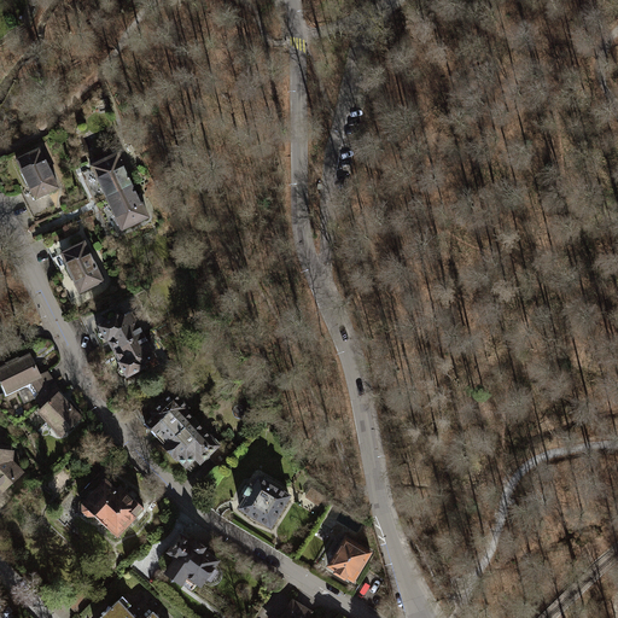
[(27,156),(17,161),(36,199),(58,188),(40,150),(27,156)]
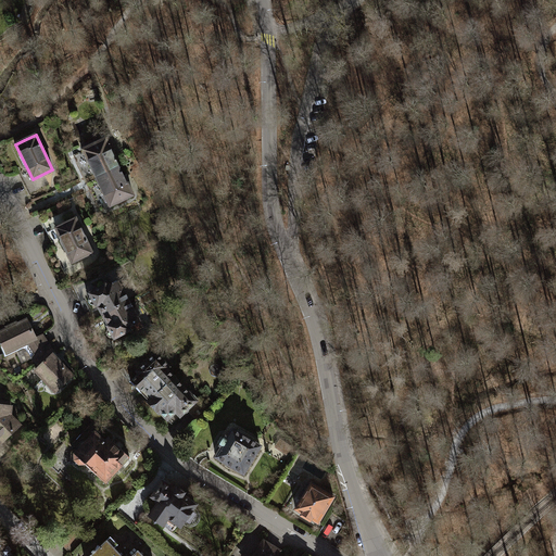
[(105,139),(83,150),(96,178),(118,167),(105,139)]
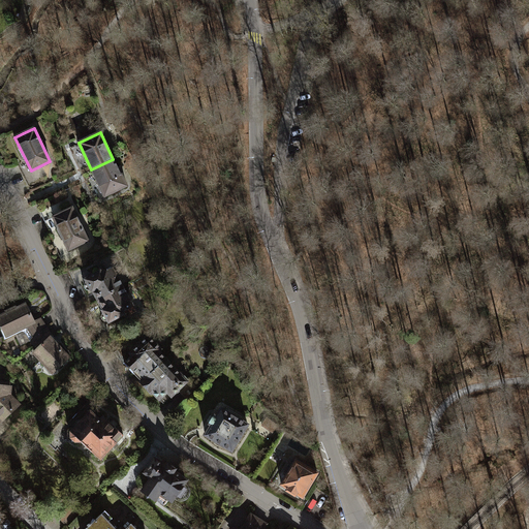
[(113,159),(91,169),(104,196),(126,186),(113,159)]
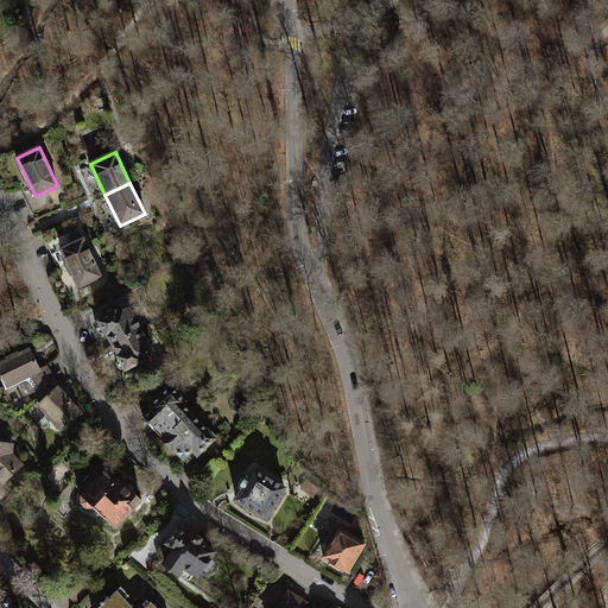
[(83,239),(62,249),(78,286),(100,277),(83,239)]
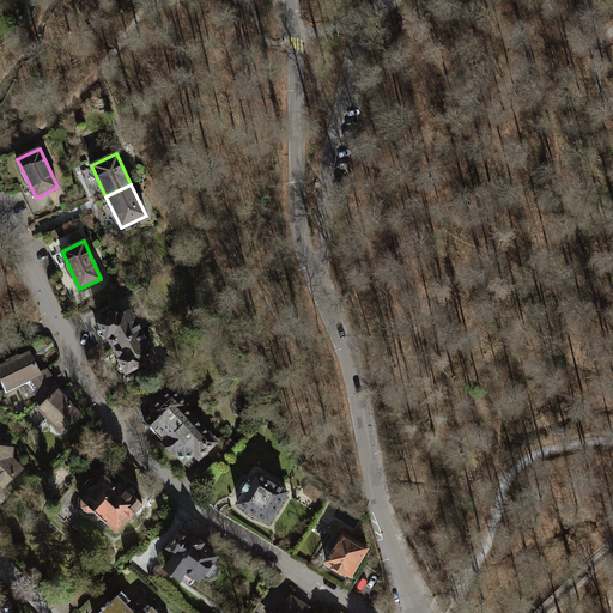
[(101,327),(98,328),(97,331),(101,335),(103,337),(107,335),(114,349),(141,333),(131,313),(117,319),(116,315),(99,325),(101,327)]
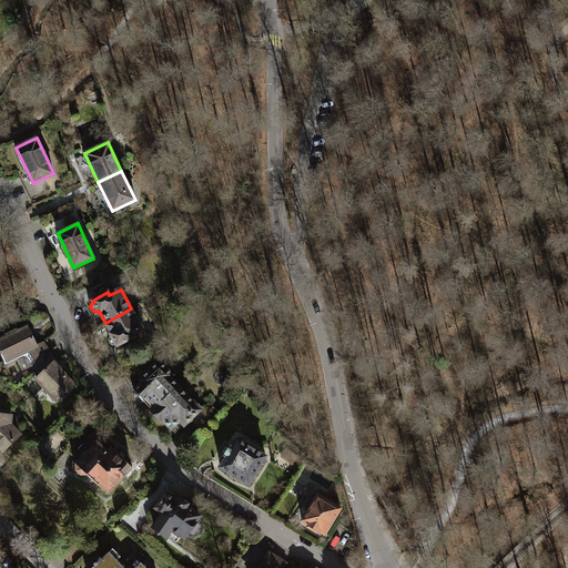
[(131,308),(105,323),(112,335),(110,336),(109,341),(111,345),(114,345),(115,344),(117,346),(135,336),(138,338),(145,334),(131,308)]
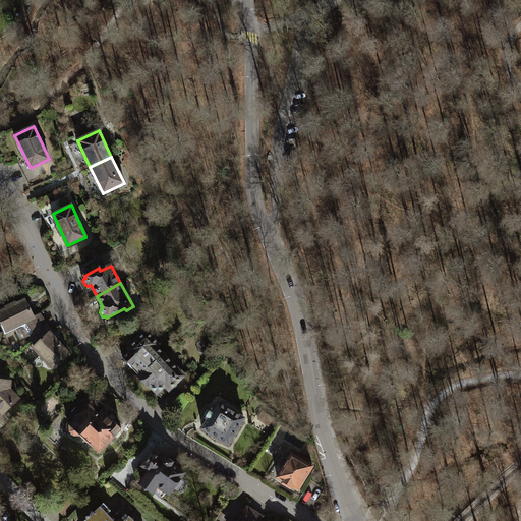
[(25,300),(0,312),(0,319),(6,332),(27,322),(35,319),(25,300)]
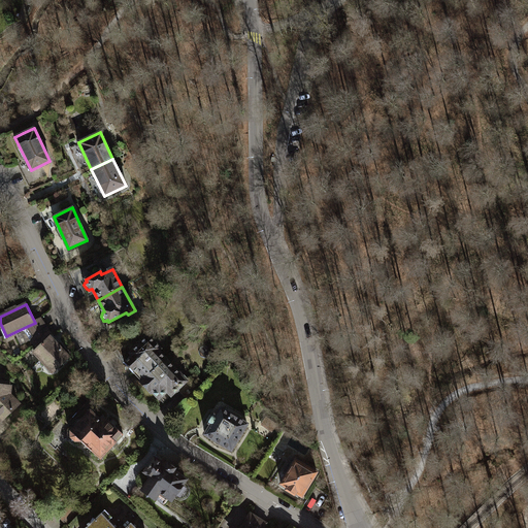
[(28,326),(33,338),(45,327),(41,319),(35,323),(28,326)]
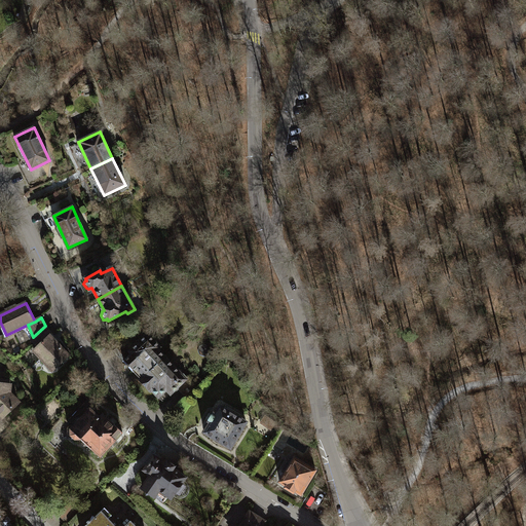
[(51,334),(45,326),(33,337),(31,340),(37,347),(51,334)]
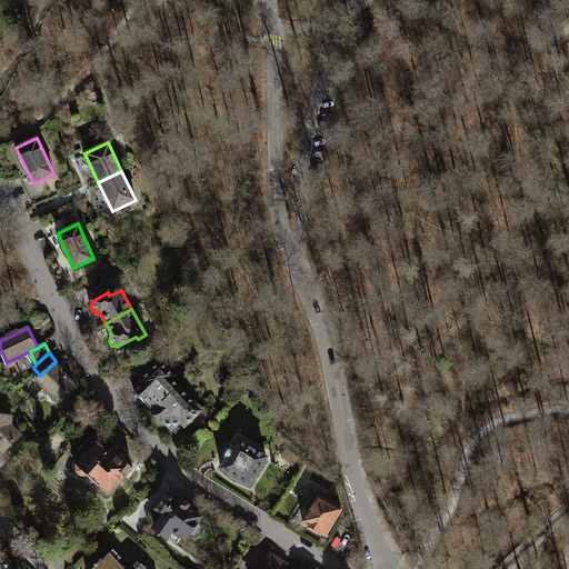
[(63,369),(56,361),(40,376),(36,380),(57,401),(73,386),(60,371),(63,369)]
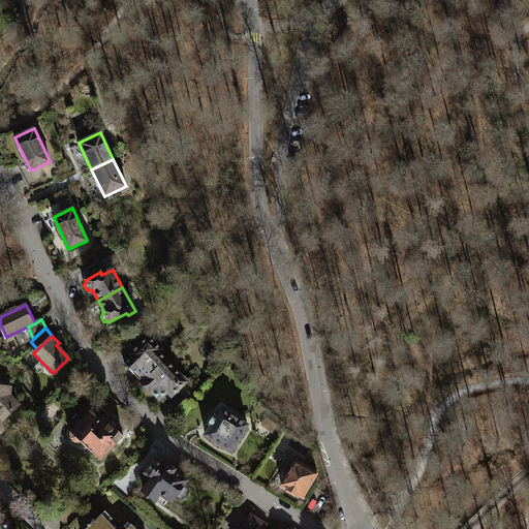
[(132,354),(124,363),(134,373),(137,370),(146,378),(165,360),(157,351),(160,349),(149,337),(131,353),(132,354)]
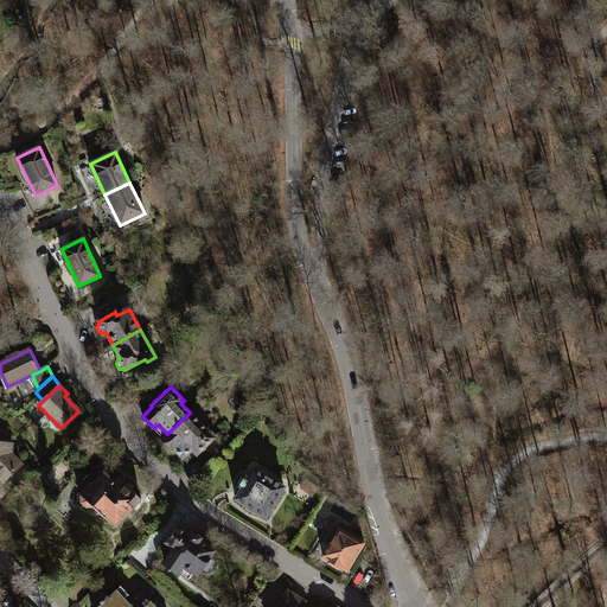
[(190,413),(167,434),(163,439),(173,451),(174,449),(183,458),(192,448),(197,453),(215,435),(208,427),(205,429),(190,413)]
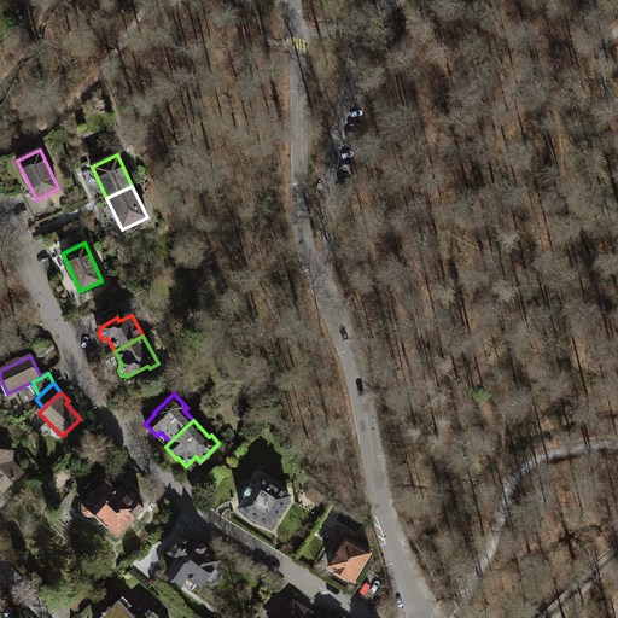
[(0,488),(3,491),(21,473),(11,461),(11,445),(0,444),(0,488)]
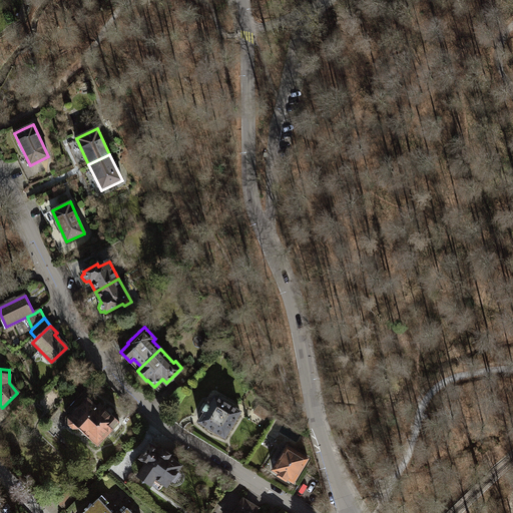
[(240,411),(214,396),(209,404),(208,403),(202,412),(204,413),(198,422),(207,427),(208,431),(212,433),(215,432),(224,438),(240,411)]
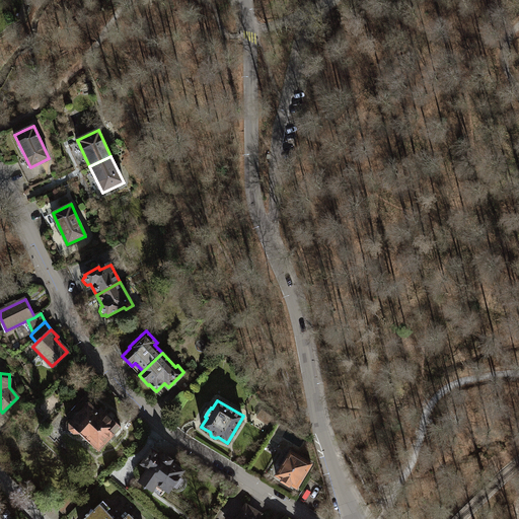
[(97,412),(88,402),(80,411),(77,412),(73,415),(73,418),(69,423),(69,430),(73,434),(80,434),(98,451),(121,427),(113,420),(116,417),(110,411),(107,415),(100,408),(97,412)]
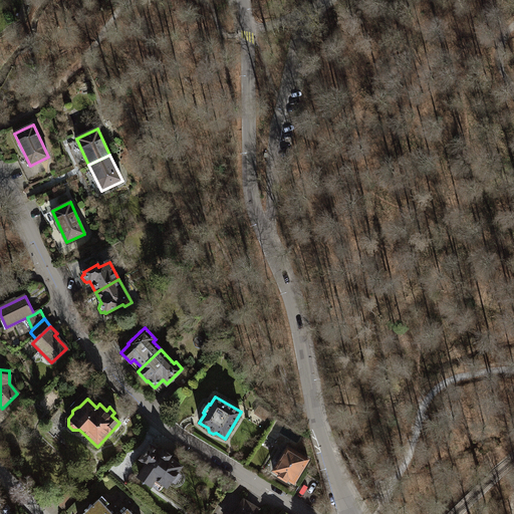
[(308,460),(284,445),(276,459),(279,461),(273,471),(294,483),(308,460)]
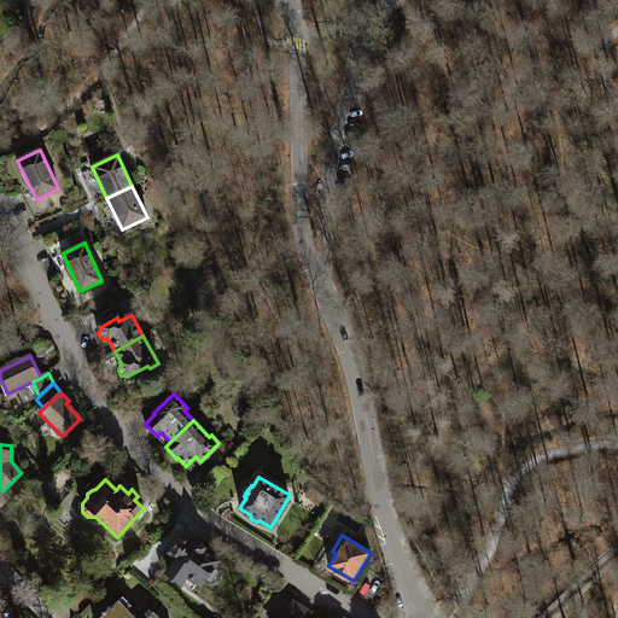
[(188,542),(181,537),(170,552),(175,554),(172,559),(176,561),(168,572),(192,589),(198,582),(200,583),(216,560),(203,552),(205,548),(192,538),(188,542)]
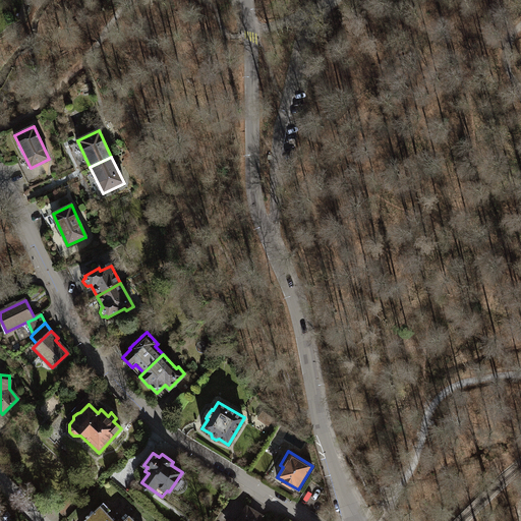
[(64,517),(78,504),(70,496),(56,509),(64,517)]
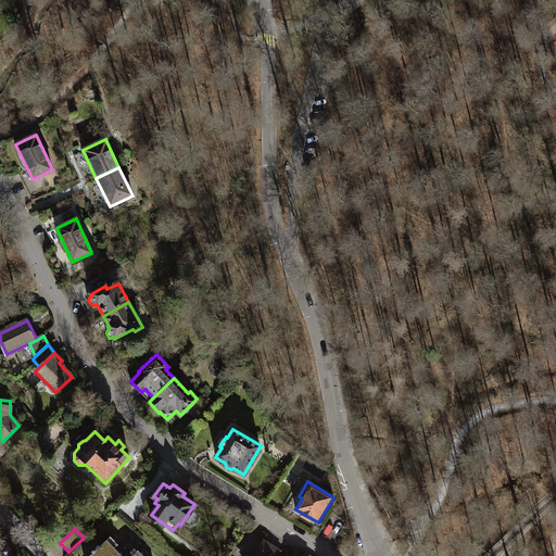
[(121,555),(114,548),(117,545),(110,536),(88,555),(121,555)]
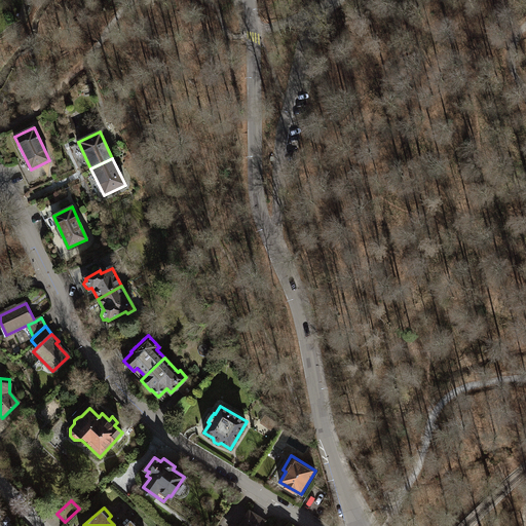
[(239,525),(254,525),(255,525),(261,525),(264,521),(249,512),(239,525)]
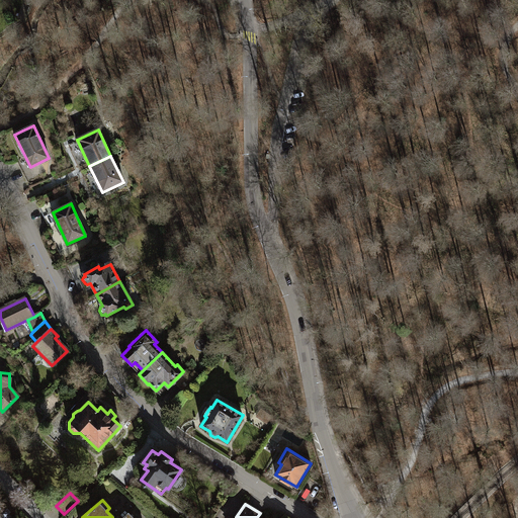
[(10,517),(0,507),(0,517),(10,517)]
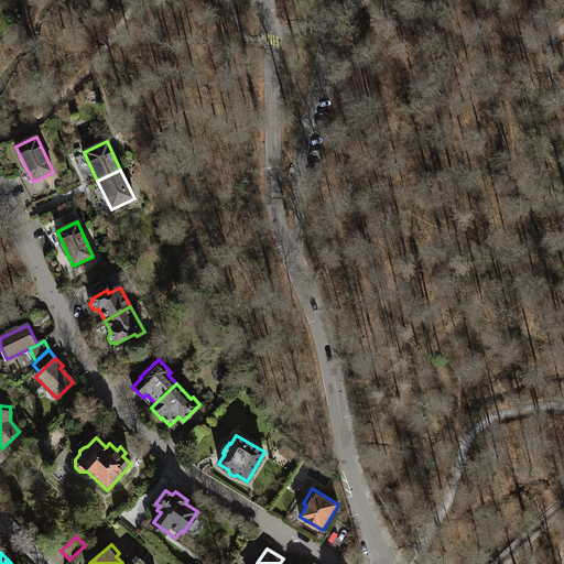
All buildings are outlined.
